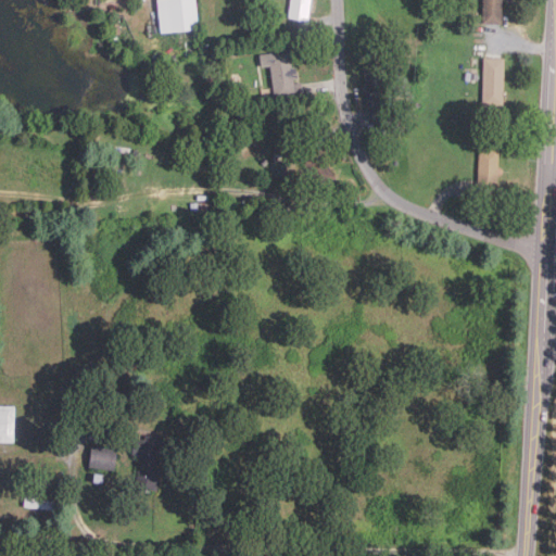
[(196,0),(200,29),(162,34),(159,0),(196,0)]
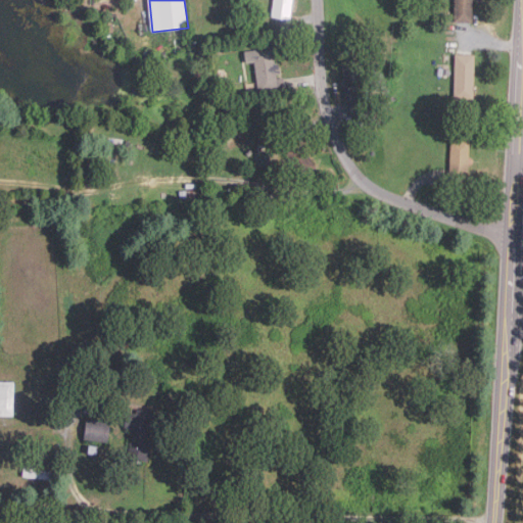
[(292,0),(291,19),(273,16),(275,0),(292,0)]
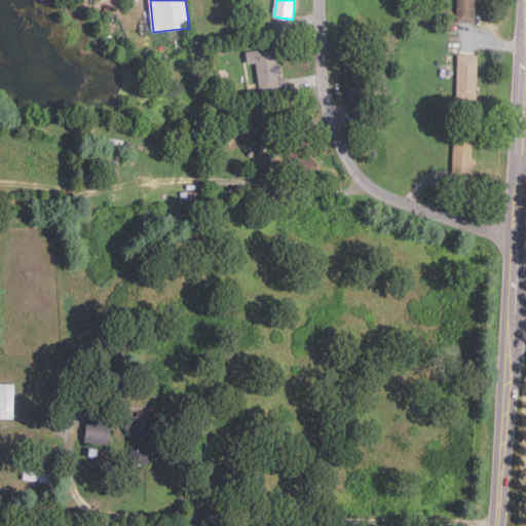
[(476,0),(476,23),(457,23),(457,0),(476,0)]
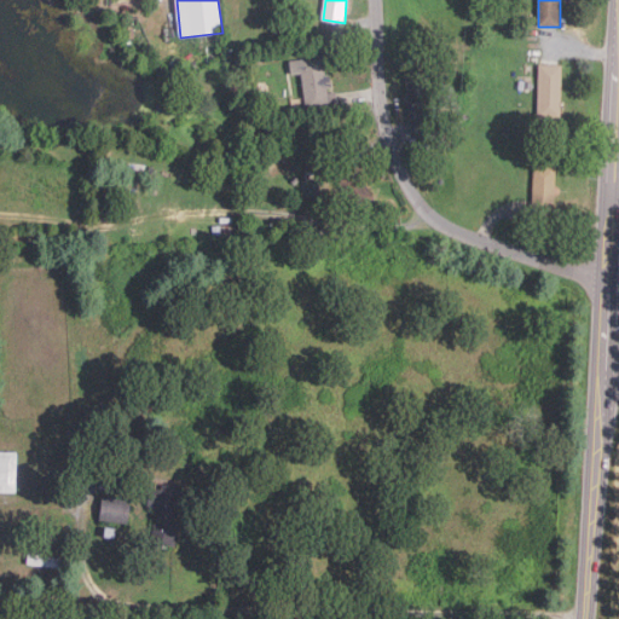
[(307,110),(302,74),(291,75),(289,62),(323,57),(327,76),(331,76),(333,87),(328,88),(330,108),(307,110)]
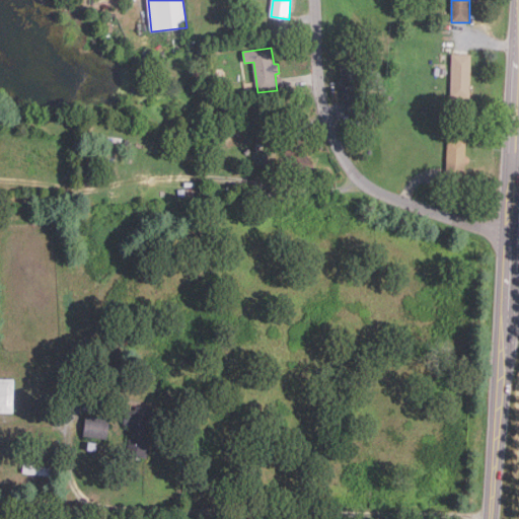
[(470,98),(451,98),(453,55),(471,56),(470,98)]
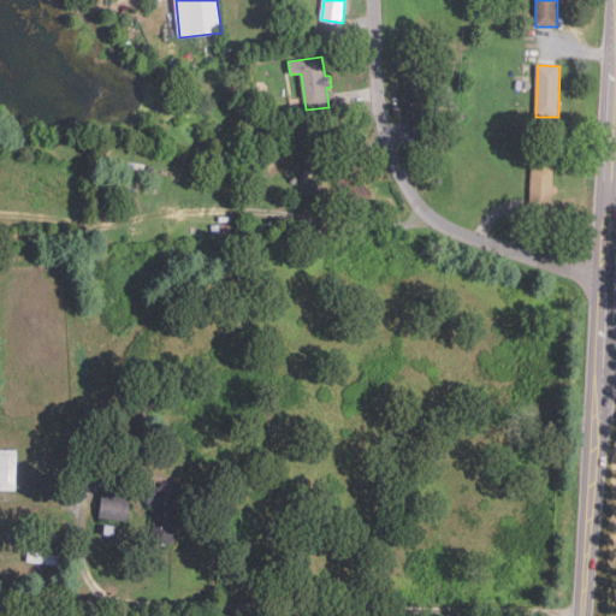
[(355,209),(329,169),(347,158),(372,197),(355,209)]
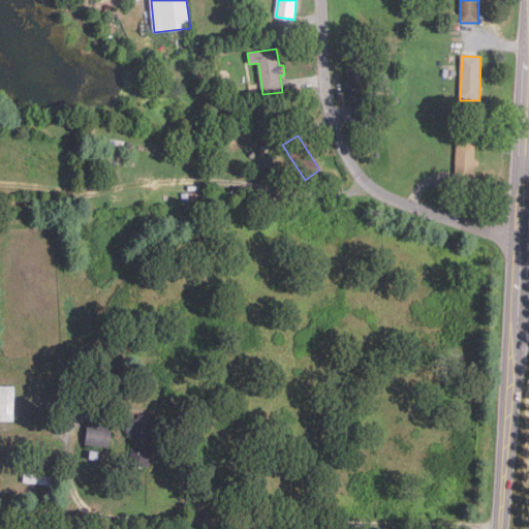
[(474,183),(456,182),(457,143),(475,144),(474,183)]
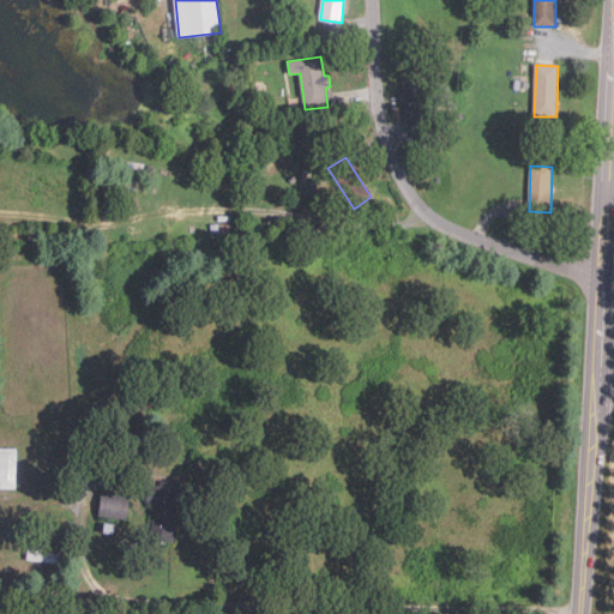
[(212,234),(211,224),(230,223),(232,232),(212,234)]
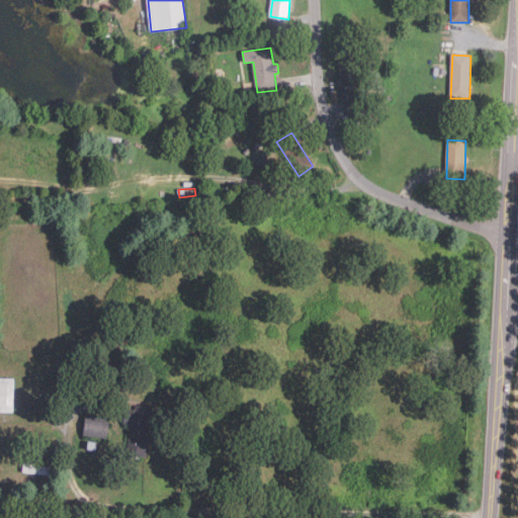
[(13,411),(0,410),(0,377),(14,378),(13,411)]
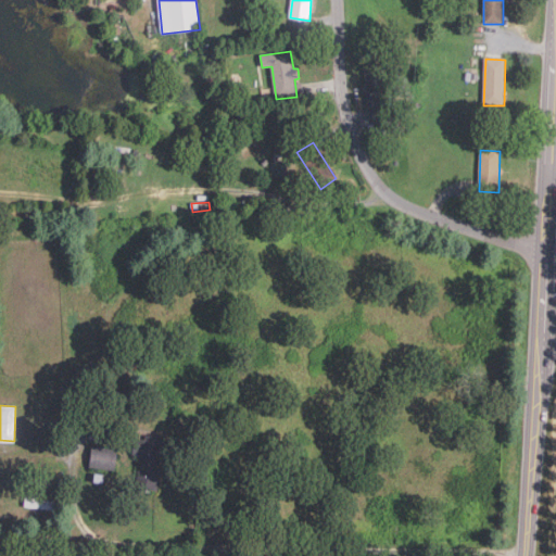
[(158,491),(137,488),(140,459),(137,459),(138,456),(133,455),(135,439),(146,440),(146,436),(163,438),(163,443),(168,443),(166,459),(162,459),(160,475),(162,475),(161,482),(159,482),(158,491)]
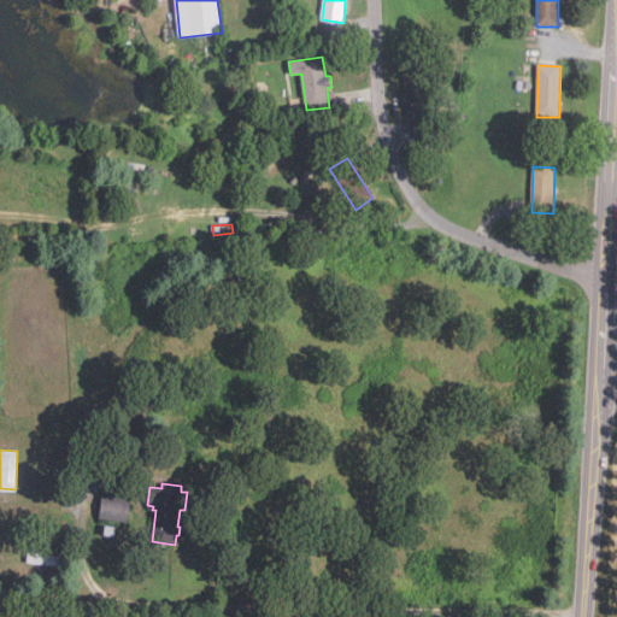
[(127,521),(99,517),(103,494),(130,498),(127,521)]
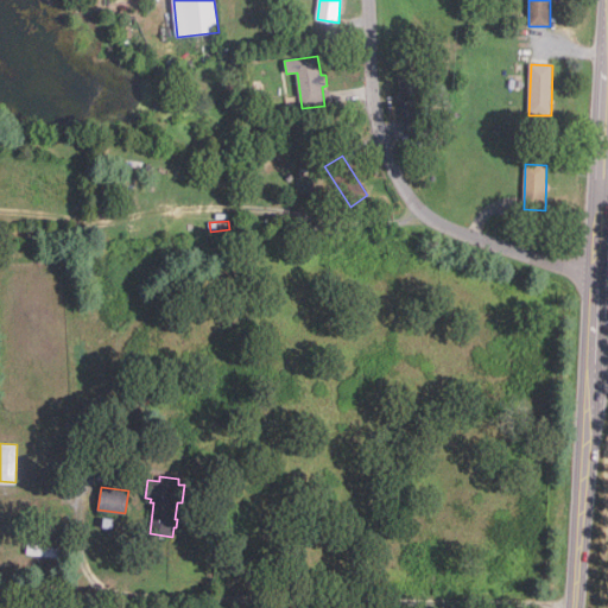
[(113,527),(102,525),(103,515),(115,518),(113,527)]
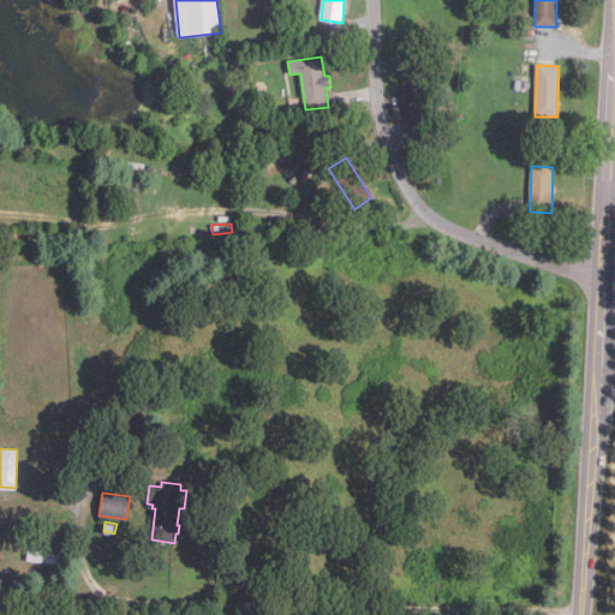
[(60,565),(27,560),(28,550),(63,554),(60,565)]
